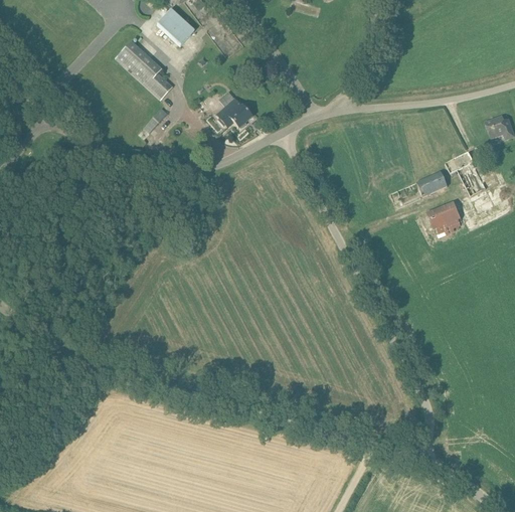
[(157,24),(180,44),(193,29),(171,8),(157,24)]
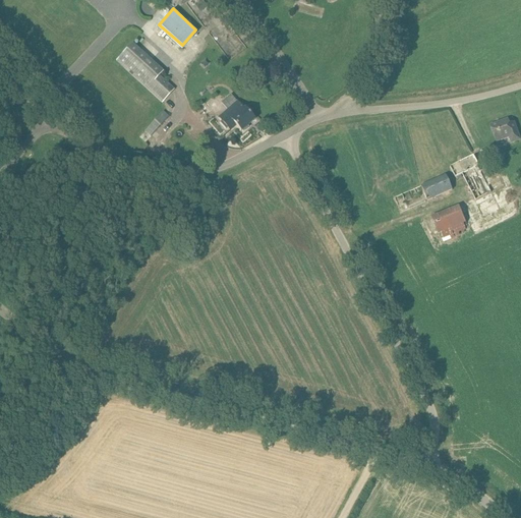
[(163,68),(132,41),(116,58),(162,100),(174,87),(159,73),(163,68)]
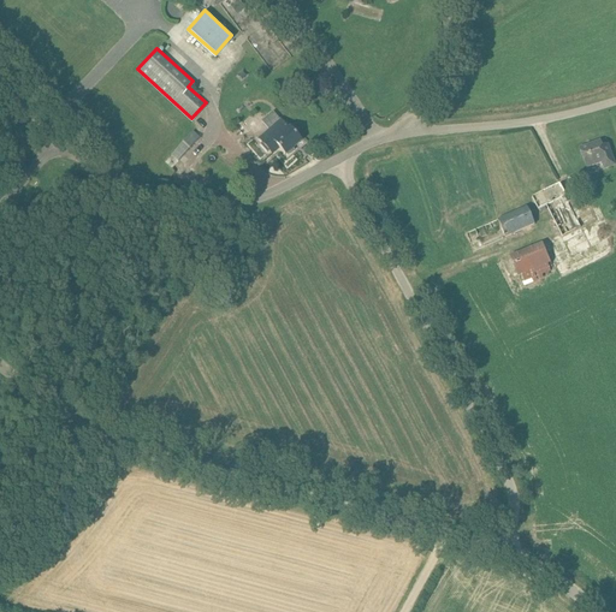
[(264,142),(258,146),(265,154),(270,149),(272,152),(279,146),(285,152),(286,150),(289,152),(294,148),(292,146),(301,138),(296,132),(300,129),(294,122),(288,126),(273,108),(266,116),(262,119),(268,128),(259,136),(264,142)]
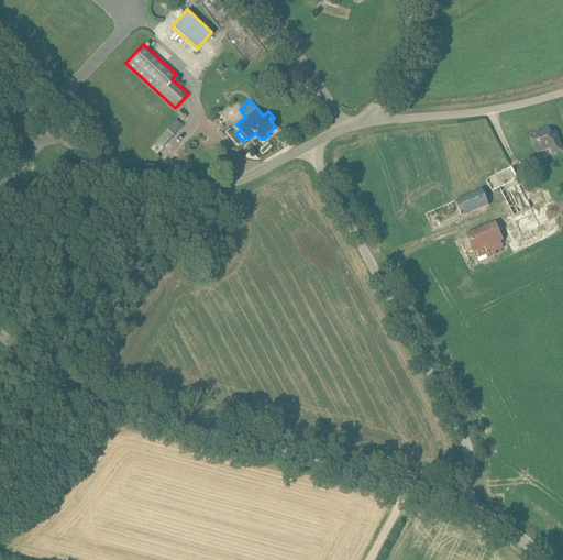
[(183,123),(176,118),(156,140),(156,139),(151,145),(158,151),(163,145),(163,144),(183,123)]
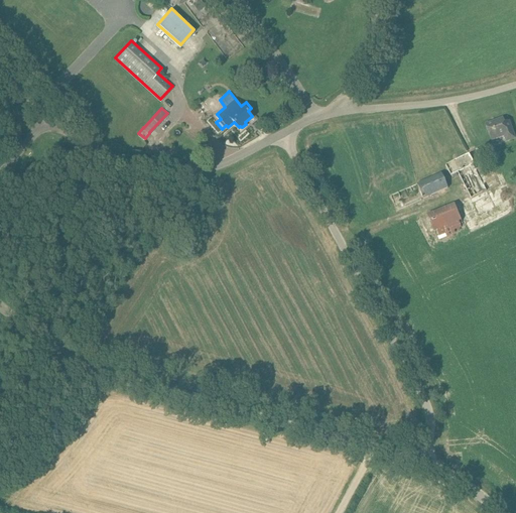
[(515,136),(513,128),(510,119),(505,120),(503,116),(486,122),(492,138),(505,133),(507,139),(515,136)]
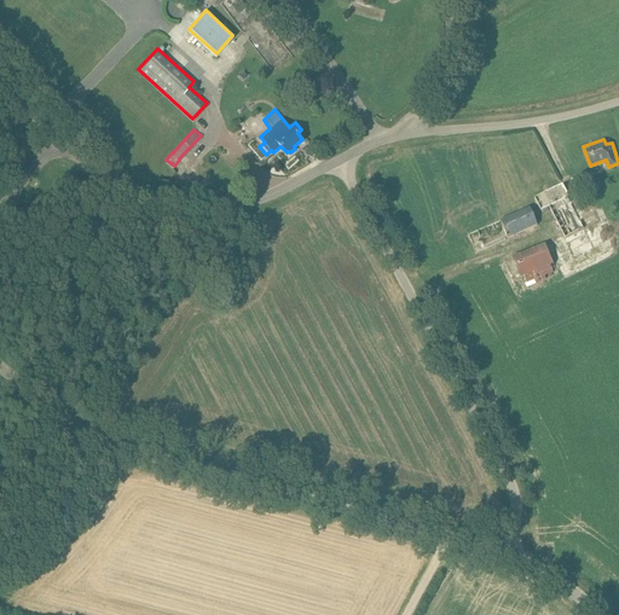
[(584,195),(579,186),(573,175),(534,196),(542,208),(549,203),(566,235),(599,218),(590,202),(576,210),(572,202),(584,195)]
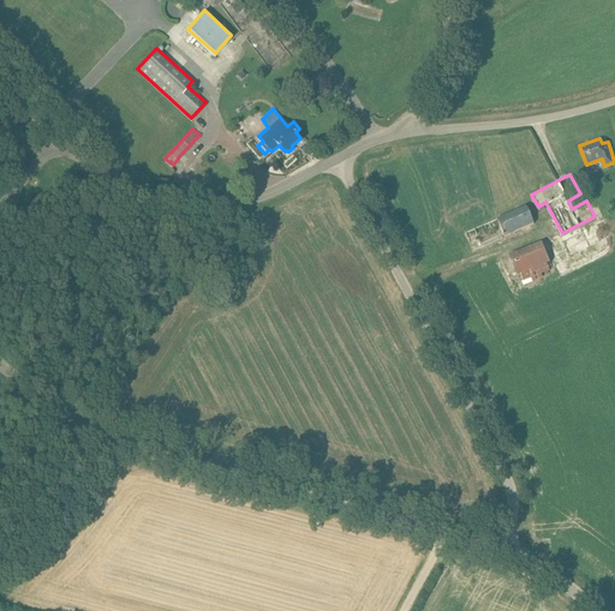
[(535,221),(531,214),(526,203),(466,231),(475,247),(535,221)]
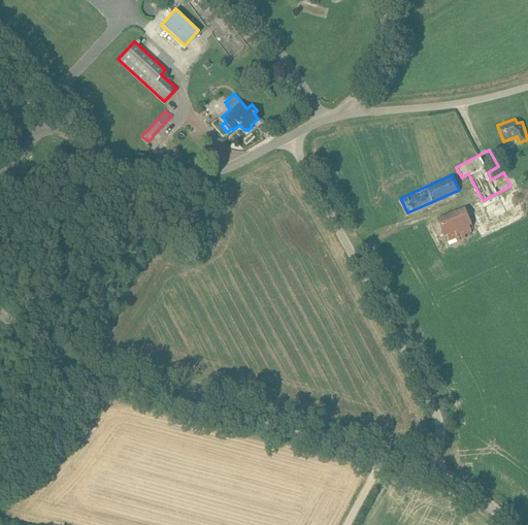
[(218,189),(208,190),(206,191),(208,198),(219,196),(218,189)]
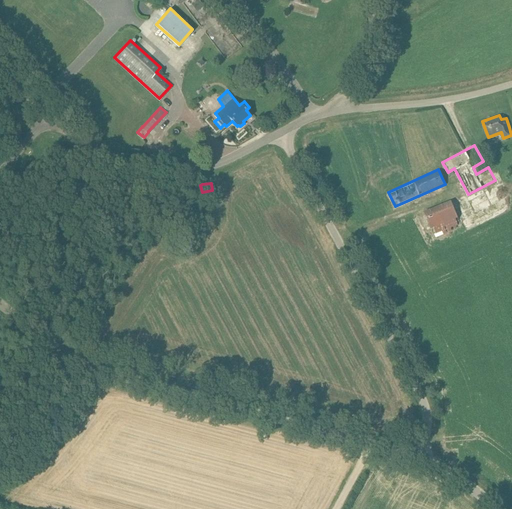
[(435,235),(461,224),(451,200),(417,213),(424,232),(432,229),(435,235)]
